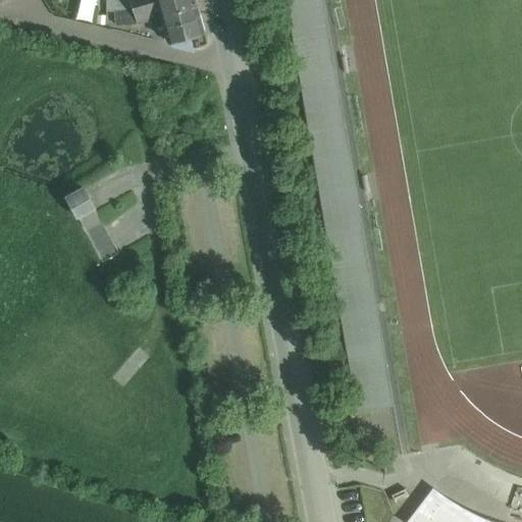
[(195,0),(157,0),(133,7),(138,23),(154,18),(155,19),(162,17),(165,25),(200,15),(195,0)]
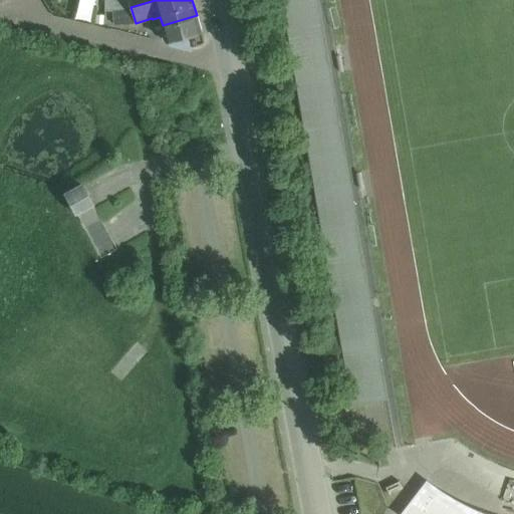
[(130,3),(113,8),(115,24),(136,23),(131,7),(130,3)]
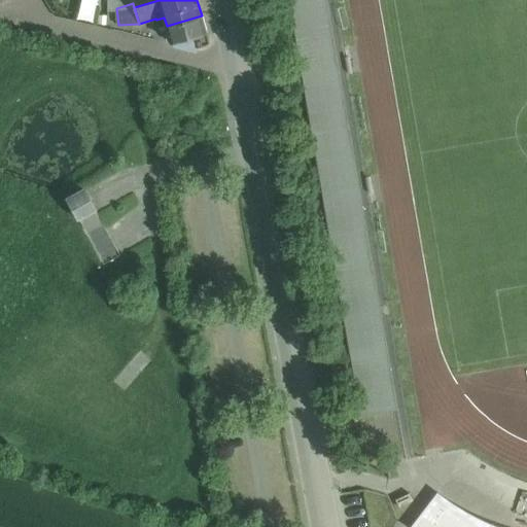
[(202,15),(167,26),(171,42),(180,40),(181,45),(192,42),(191,36),(207,32),(202,15)]
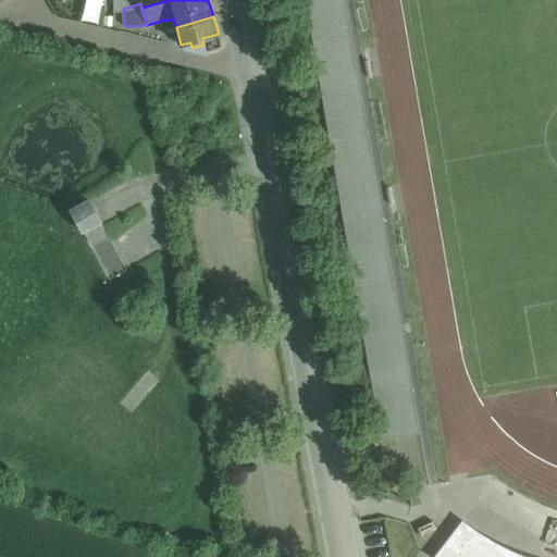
[(127,270),(88,200),(71,209),(110,279),(127,270)]
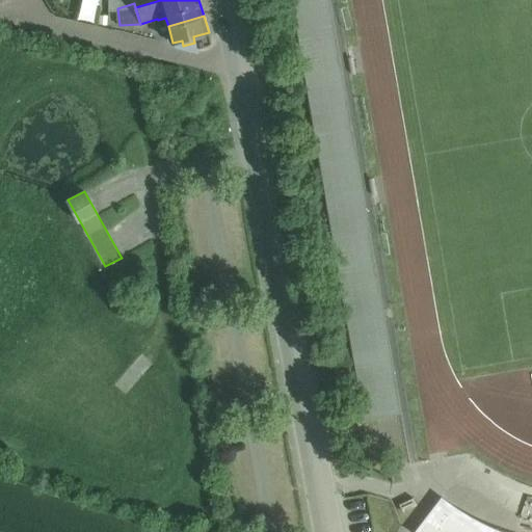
[(487,531),(482,529),(466,521),(449,509),(439,502),(415,531),(487,531)]
